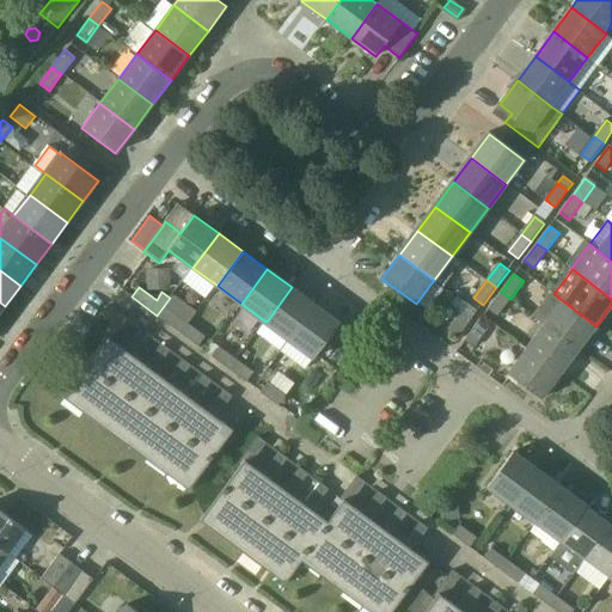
[(292,287),(268,320),(265,322),(291,340),(316,305),(292,287)]
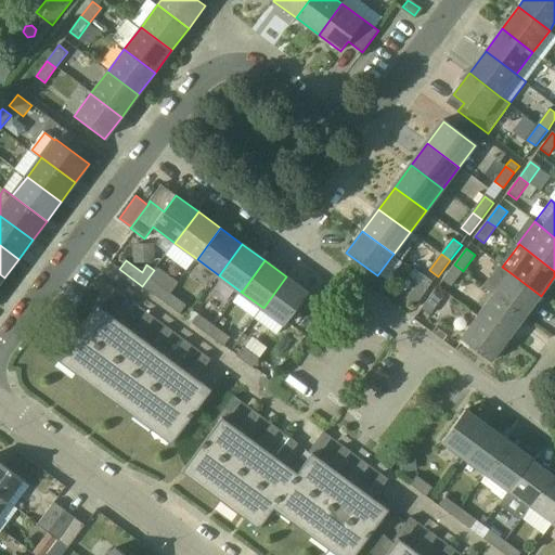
[(463,271),(454,265),(442,280),(451,286),(463,271)]
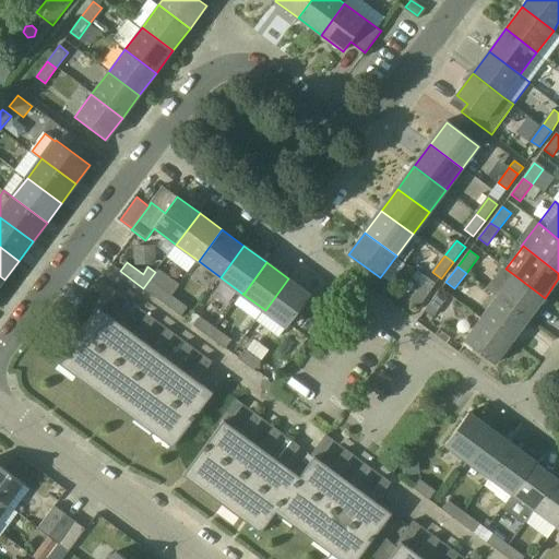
[(545,298),(513,274),(506,269),(503,266),(487,288),(497,296),(528,320),(545,298)]
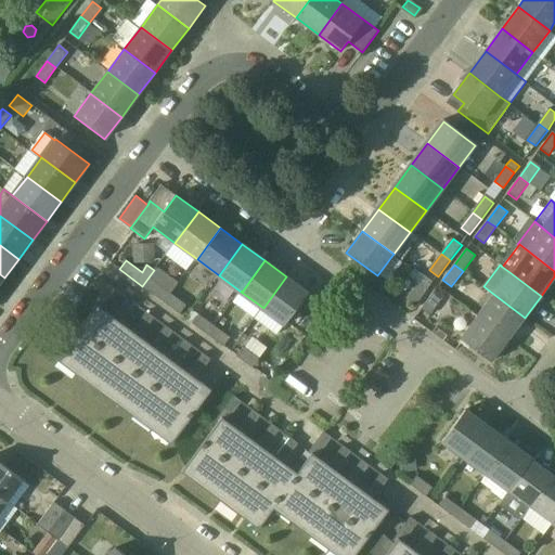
[(163,272),(155,282),(171,294),(179,284),(163,272)]
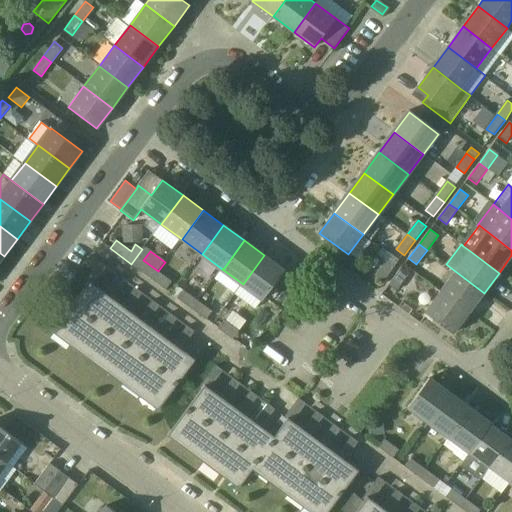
[(285,271),(264,255),(243,284),(263,300),(285,271)]
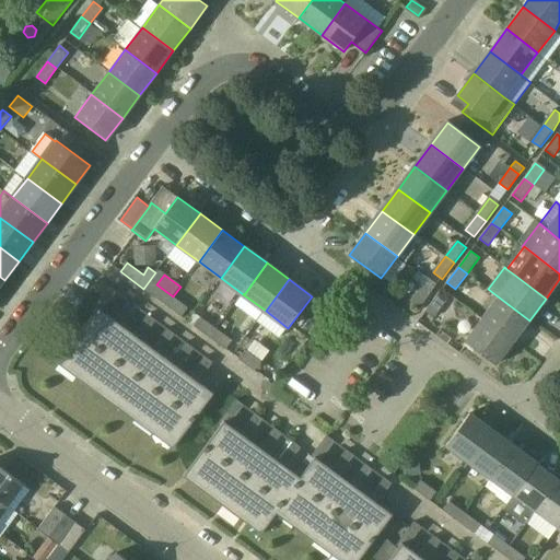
[(173,296),(156,284),(151,280),(144,289),(166,305),(173,296)]
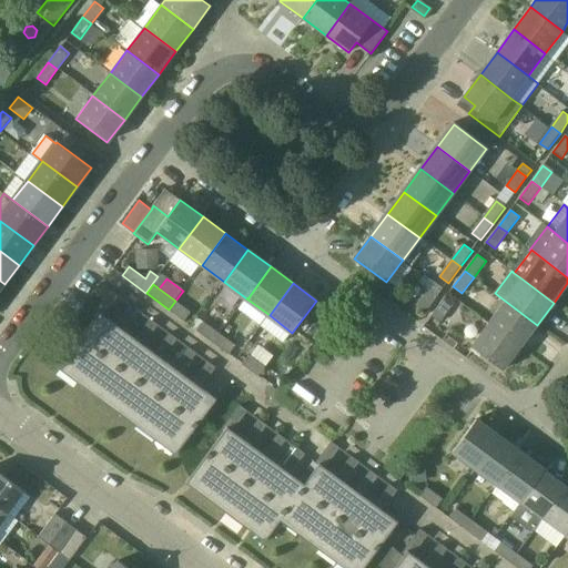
[(417,305),(426,312),(438,296),(429,290),(417,305)]
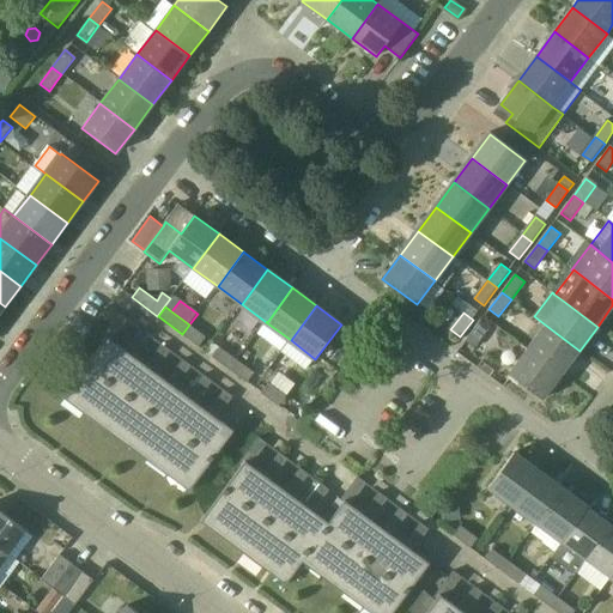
[(89,364),(67,392),(71,394),(90,407),(128,354),(126,351),(113,343),(129,320),(121,314),(104,337),(108,339),(89,364)]
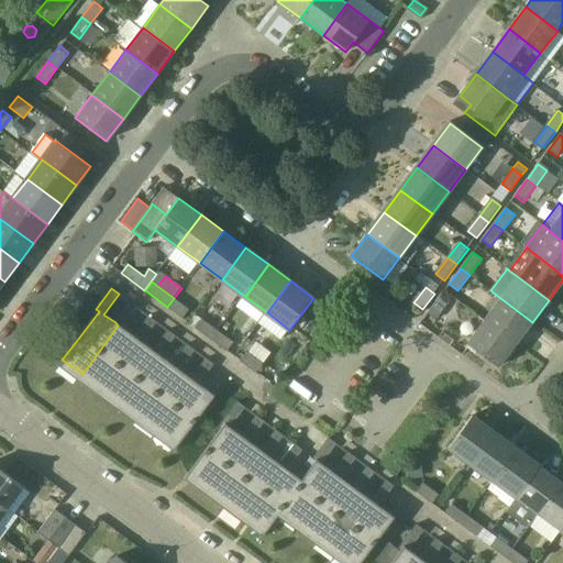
[(449,304),(440,297),(428,313),(437,320),(449,304)]
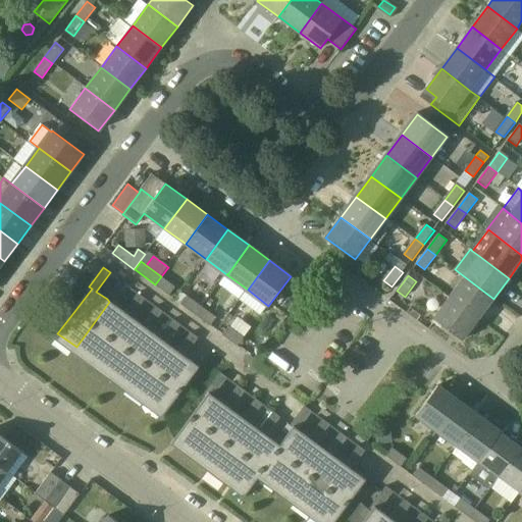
[(161,276),(155,284),(169,296),(175,288),(161,276)]
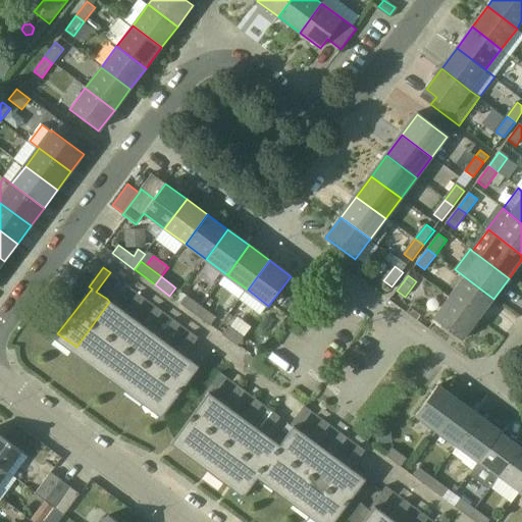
[(493,299),(464,276),(449,297),(478,319),(493,299)]
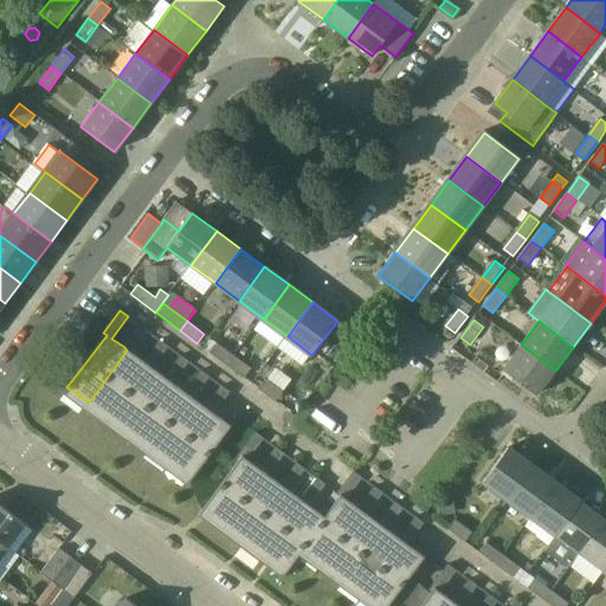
[(140,326),(124,347),(127,350),(89,403),(90,404),(109,418),(148,365),(144,362),(133,354),(148,331),(140,326)]
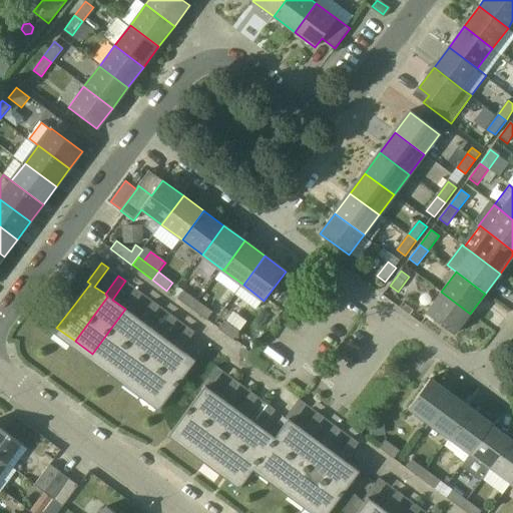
[(92,354),(93,355),(109,367),(142,322),(139,320),(129,313),(143,294),(136,289),(122,307),(125,309),(92,354)]
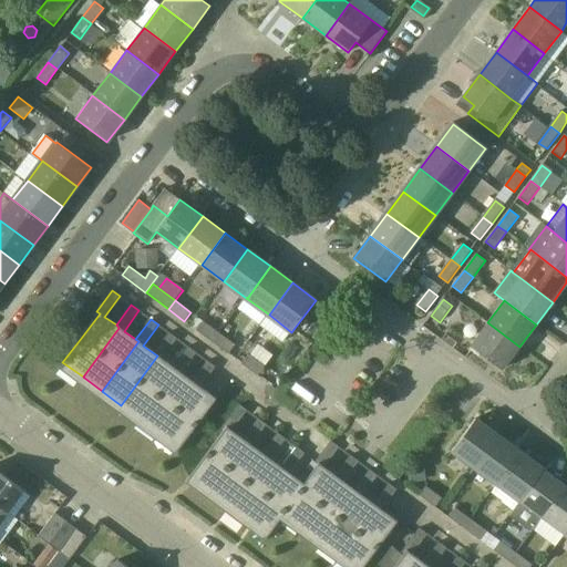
[(197,330),(213,342),(219,333),(204,321),(197,330)]
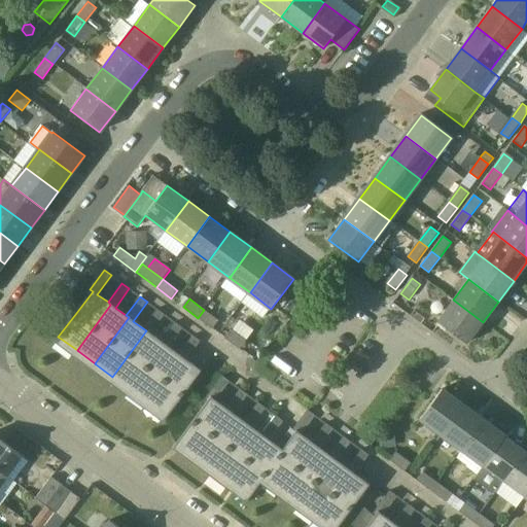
[(467,343),(483,322),(453,300),(437,321),(467,343)]
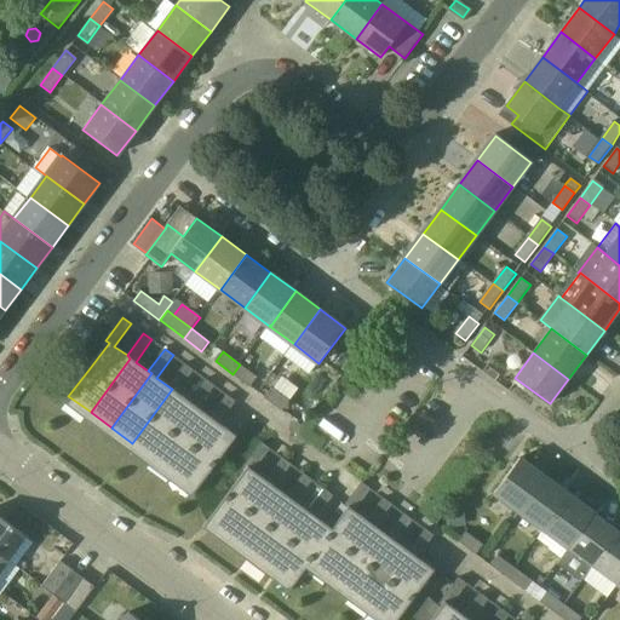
[(185,363),(168,386),(172,389),(132,443),(135,445),(154,459),(194,405),(190,402),(178,392),(194,371),(185,363)]
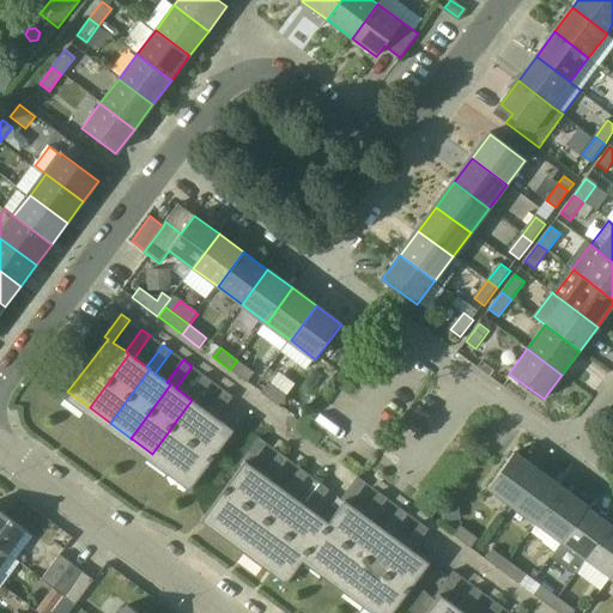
[(237,360),(230,370),(248,383),(255,374),(237,360)]
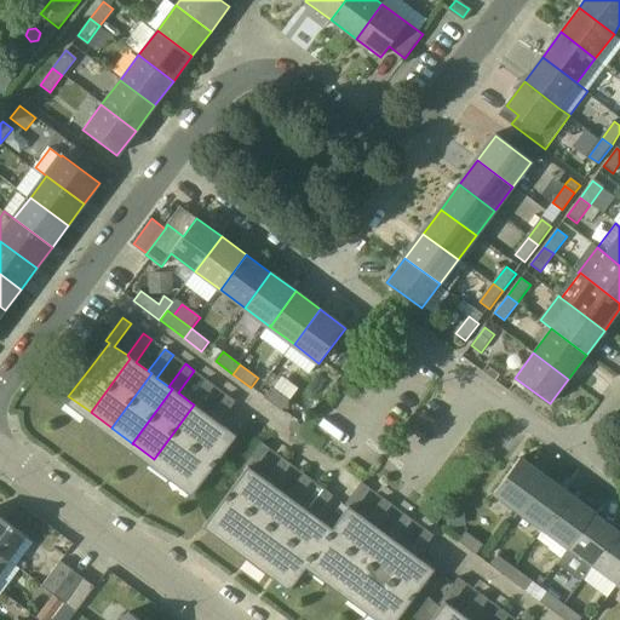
[(206,379),(190,402),(194,405),(154,459),(155,460),(174,475),(214,420),(211,417),(199,408),(216,386),(206,379)]
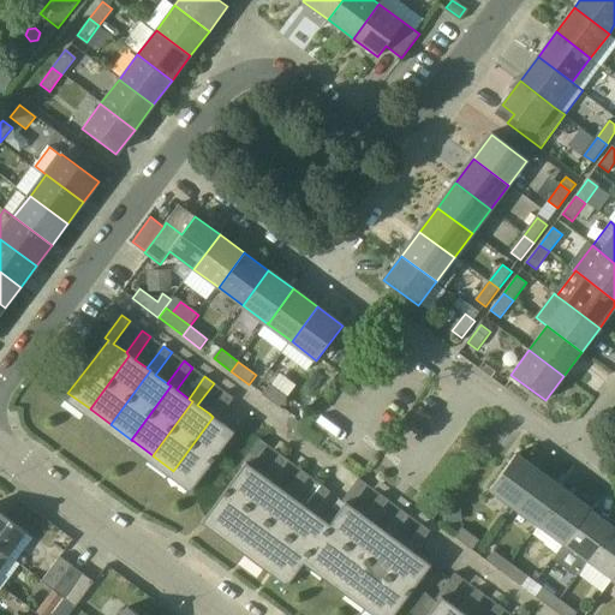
[(287,398),(270,384),(263,394),(280,407),(287,398)]
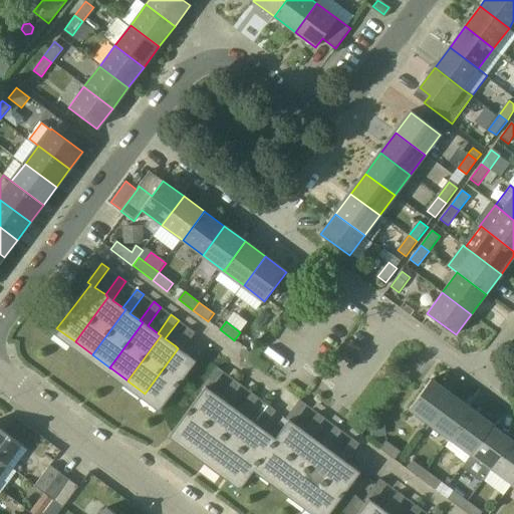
[(175,345),(178,348),(145,394),(147,395),(162,406),(164,408),(197,361),(196,360),(195,360),(183,351),(196,332),(189,327),(175,345)]
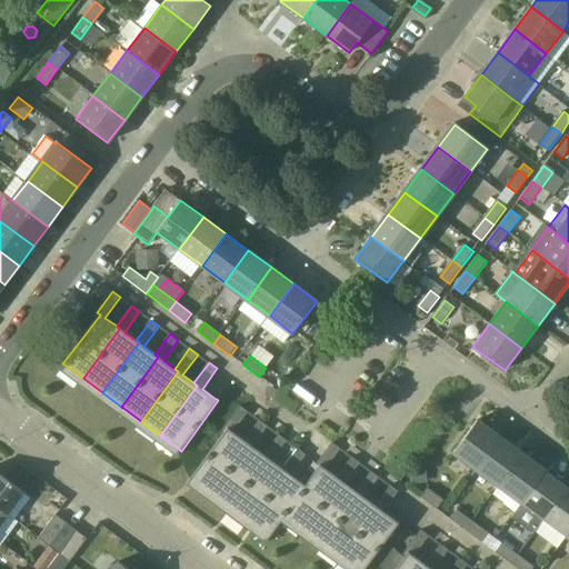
[(247,442),(245,441),(233,432),(248,412),(240,406),(226,427),(227,428),(191,478),(193,480),(210,492),(247,442)]
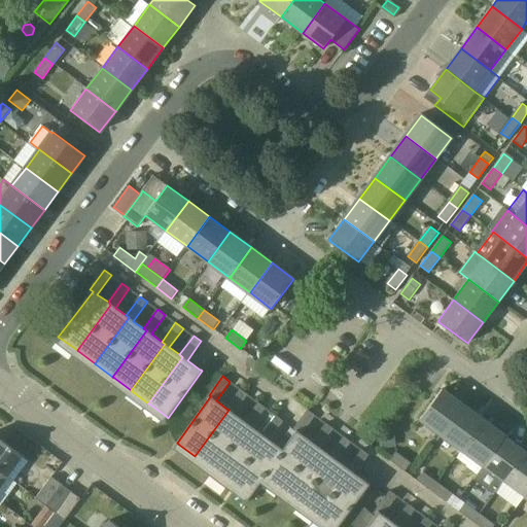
[(226,409),(229,410),(195,456),(197,457),(213,469),(246,423),(245,422),(234,414),(248,394),(241,389),(226,409)]
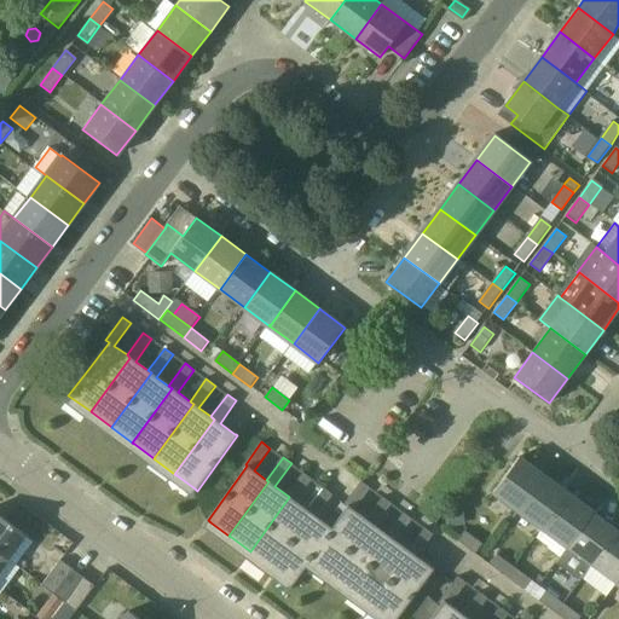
[(519,510),(544,475),(521,458),(522,458),(520,457),(495,492),(519,510)]
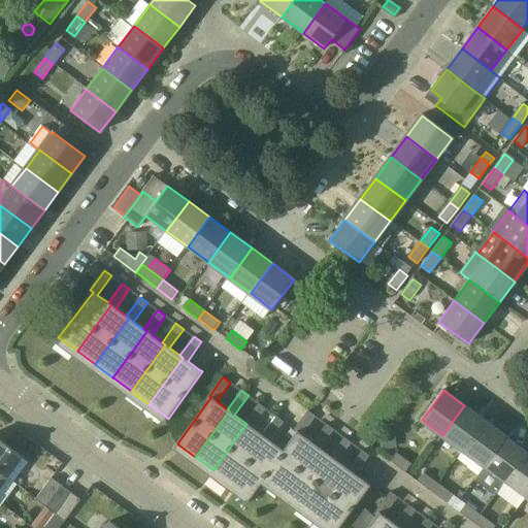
[(265,437),(263,436),(253,428),(266,408),(259,403),(245,423),(246,424),(213,470),(215,471),(231,484),(265,437)]
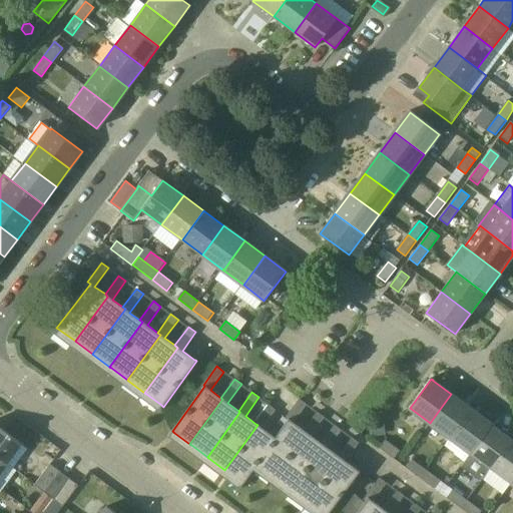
[(451,394),(430,423),(451,438),(472,409),(451,394)]
